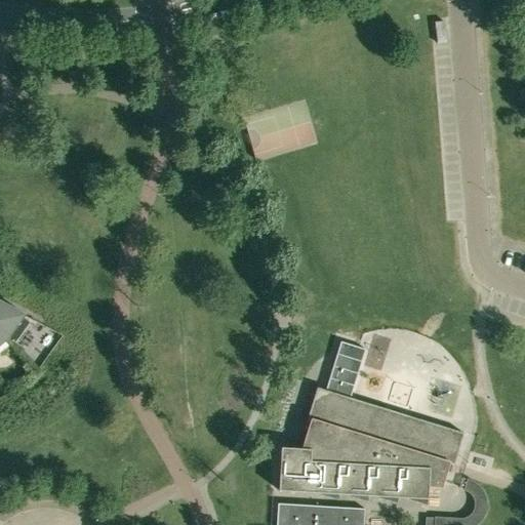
[(0,332),(11,344),(30,318),(0,300),(0,332)]
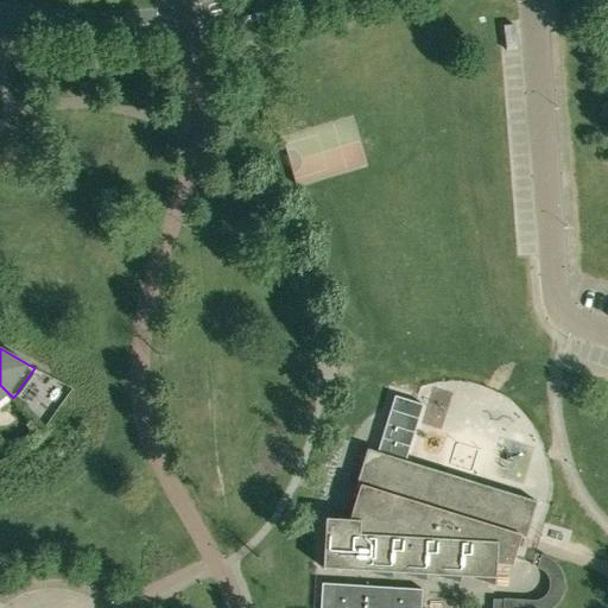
[(0,407),(13,398),(0,385),(0,407)]
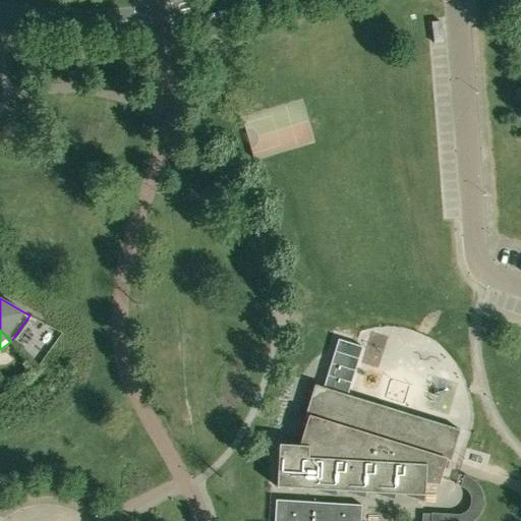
[(279,444),(276,486),(321,489),(321,491),(335,497),(336,497),(337,490),(350,491),(350,494),(364,498),(365,498),(366,491),(380,493),(379,495),(393,500),(395,500),(395,494),(408,495),(408,497),(422,502),(424,502),(425,482),(438,483),(442,470),(446,459),(450,460),(460,429),(347,395),(362,346),(357,345),(339,339),(338,339),(338,340),(332,355),(323,387),(314,385),(304,415),(308,416),(305,426),(300,445),(279,444)]
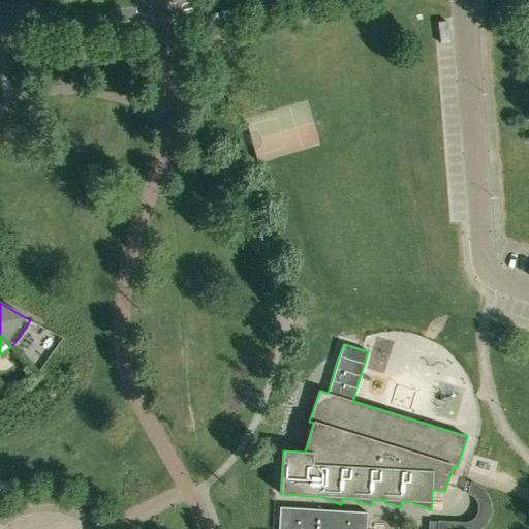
[(472,484),(466,481),(463,492),(469,494),(472,484)]
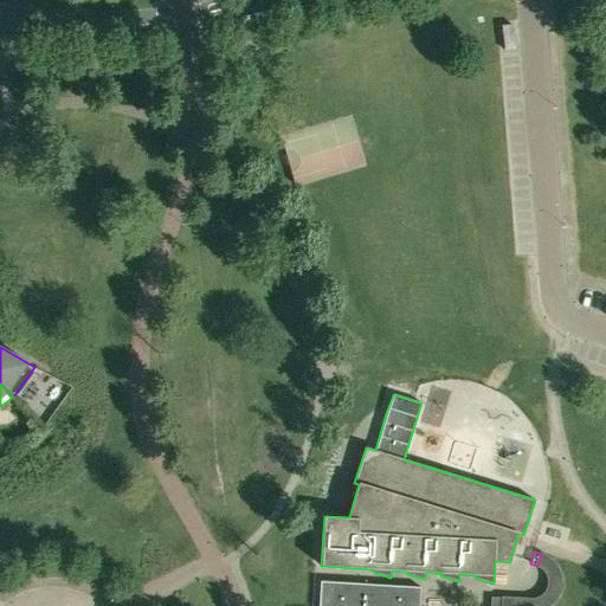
[(321,581),(318,605),(419,605),(420,587),(321,581)]
